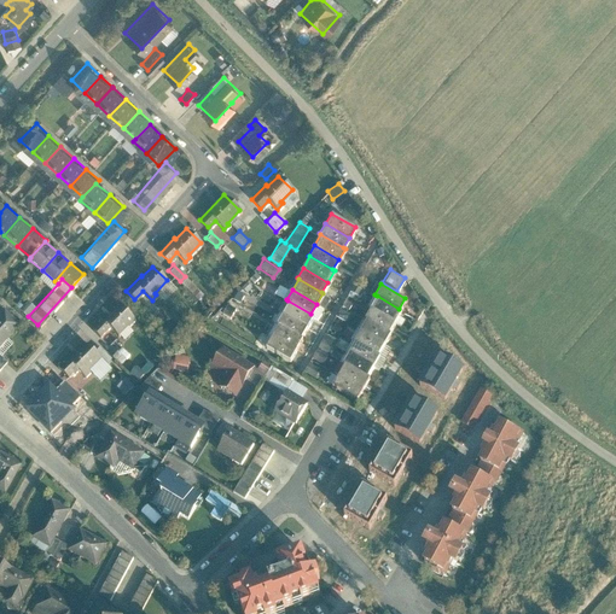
[(370,307),(394,320),(400,309),(399,309),(377,296),(370,307)]
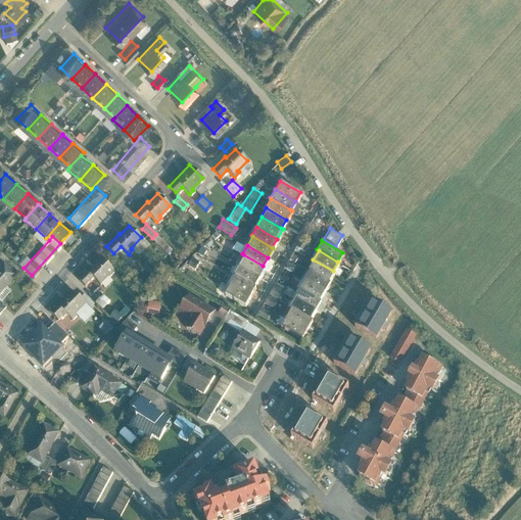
[(238,264),(258,275),(264,267),(263,266),(243,254),(238,264)]
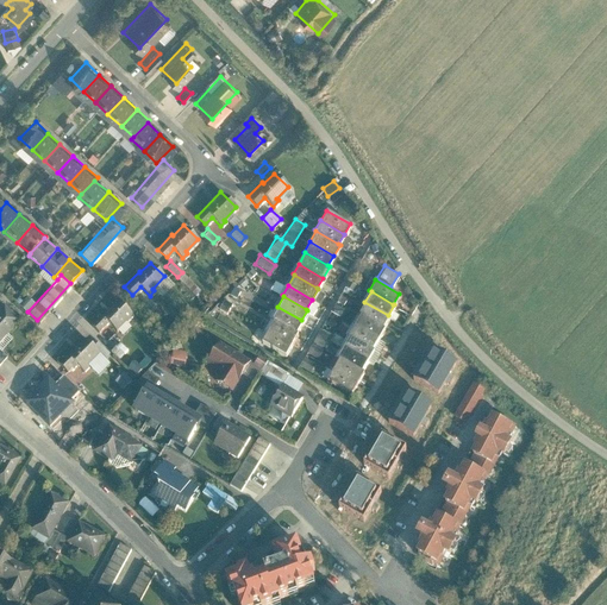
[(131,313),(116,300),(106,309),(89,325),(98,331),(107,321),(116,328),(131,313)]
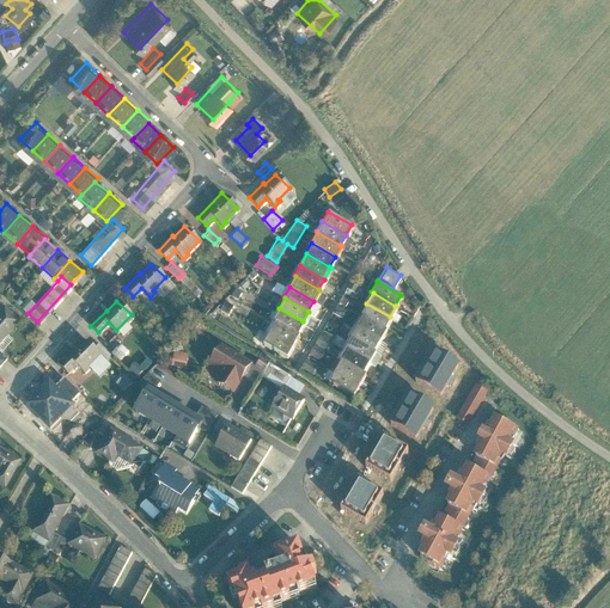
[(390,317),(366,304),(360,314),(361,315),(384,327),(390,317)]
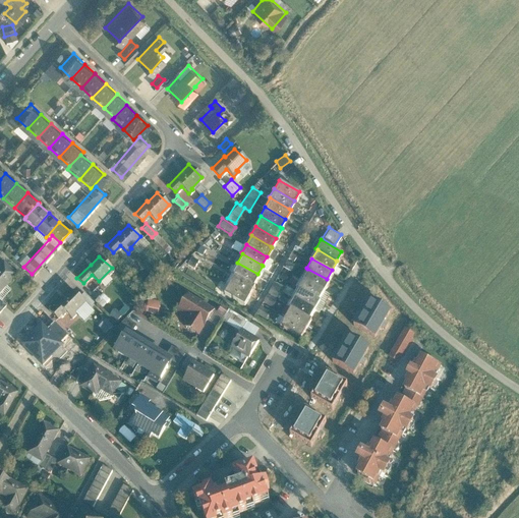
[(0,288),(14,272),(0,260),(0,288)]
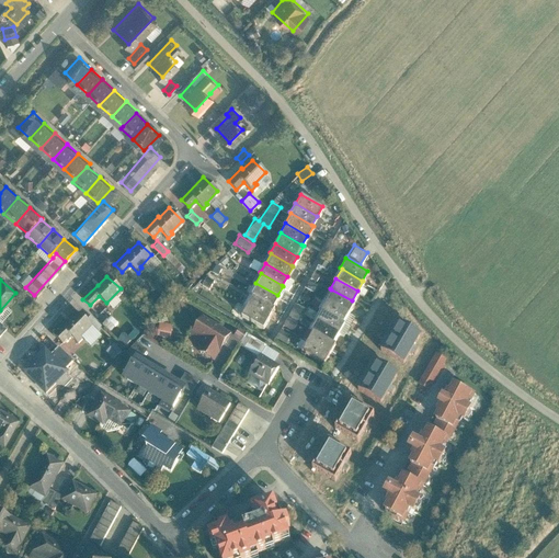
[(255,283),(250,293),(251,294),(272,305),(277,295),(255,283)]
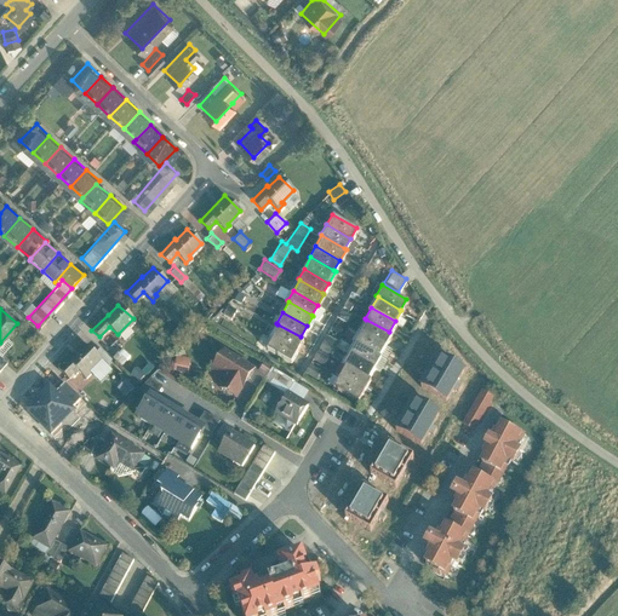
[(360,332),(384,345),(392,333),(389,332),(366,320),(360,332)]
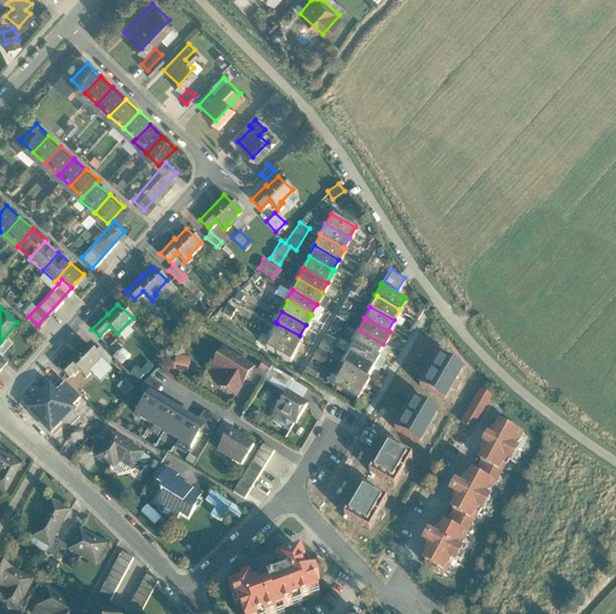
[(271,334),(295,349),(302,337),(300,335),(277,323),(271,334)]
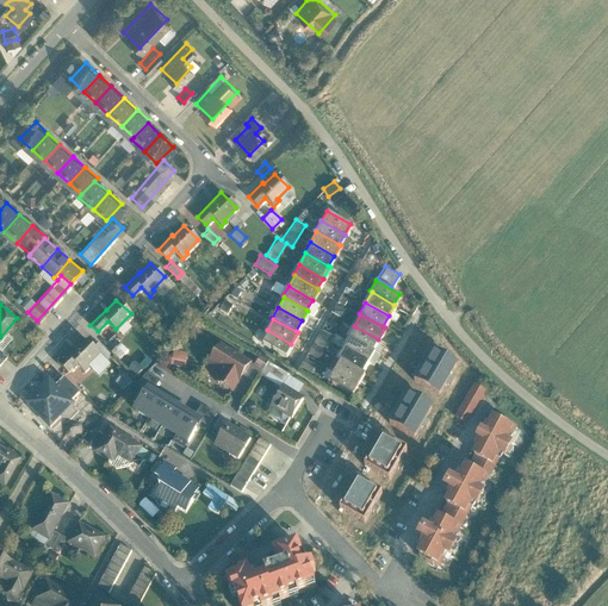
[(372,349),(378,339),(354,326),(348,336),(349,336),(372,349)]
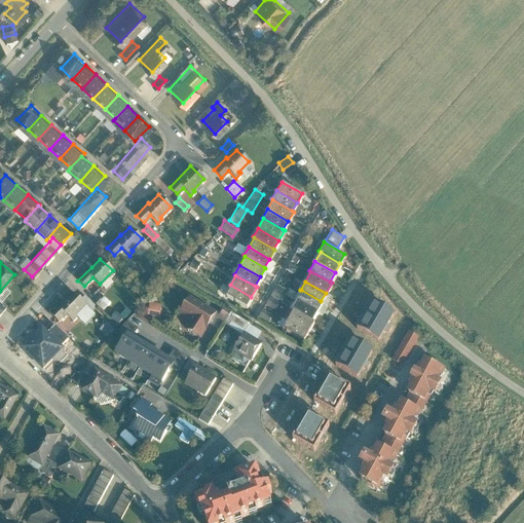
[(266,304),(276,308),(285,286),(274,283),(266,304)]
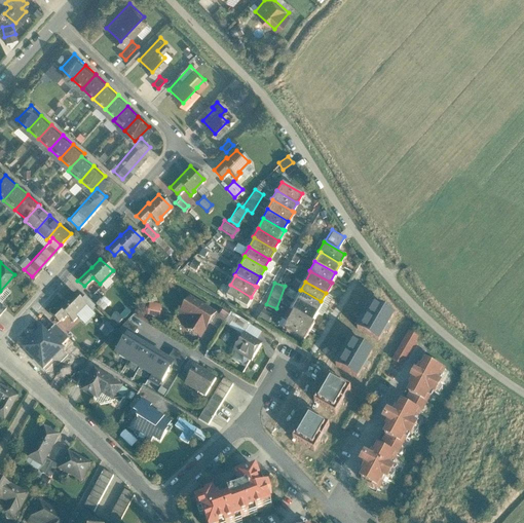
[(251,297),(230,285),(224,295),(246,306),(251,297)]
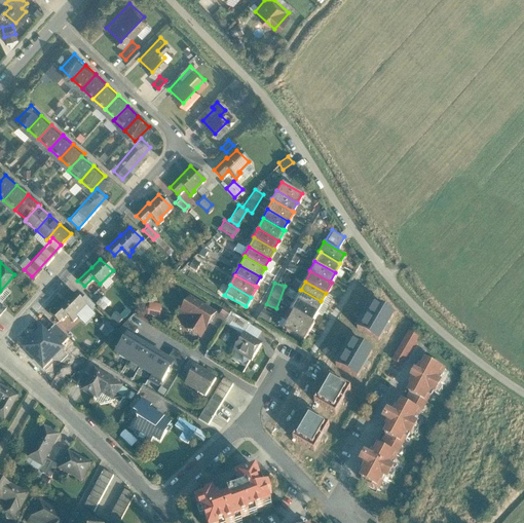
[(296,299),(316,311),(322,302),(321,301),(301,290),(296,299)]
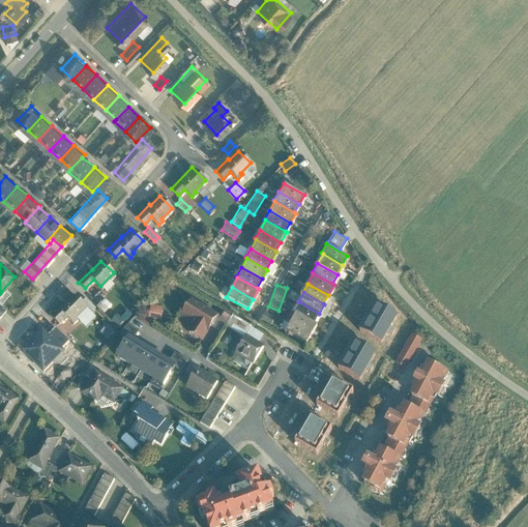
[(86,305),(72,294),(63,303),(62,302),(50,315),(58,322),(64,316),(70,322),(86,305)]
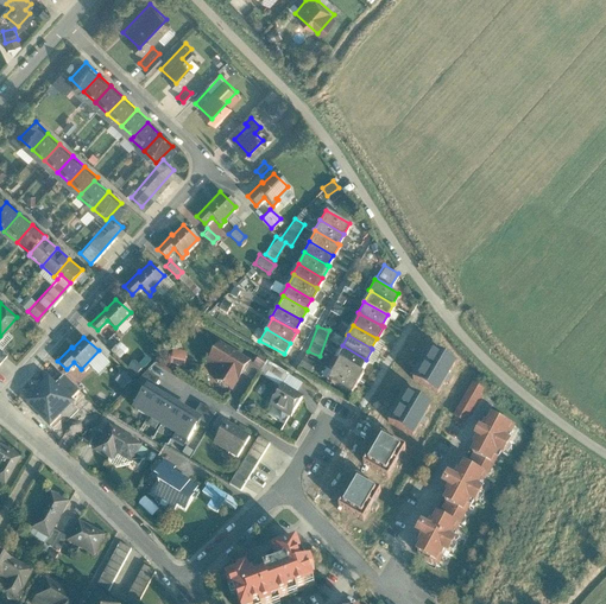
[(120,356),(126,345),(115,339),(109,350),(120,356)]
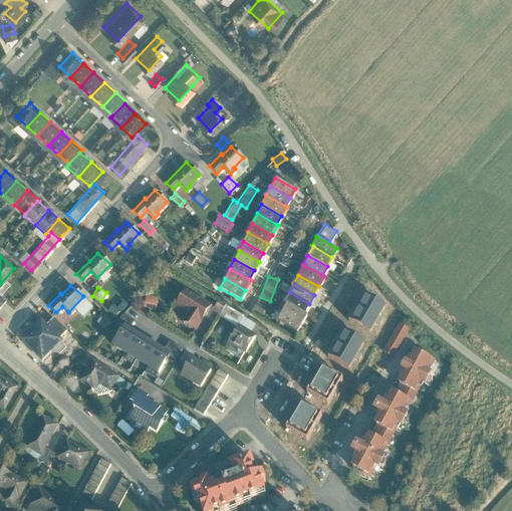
[(210,303),(184,288),(174,306),(184,312),(180,320),(194,329),(210,303)]
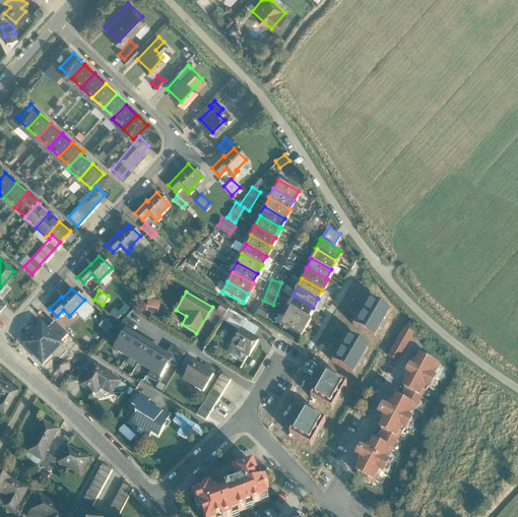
[(293,296),(287,305),(288,306),(308,316),(313,308),(293,296)]
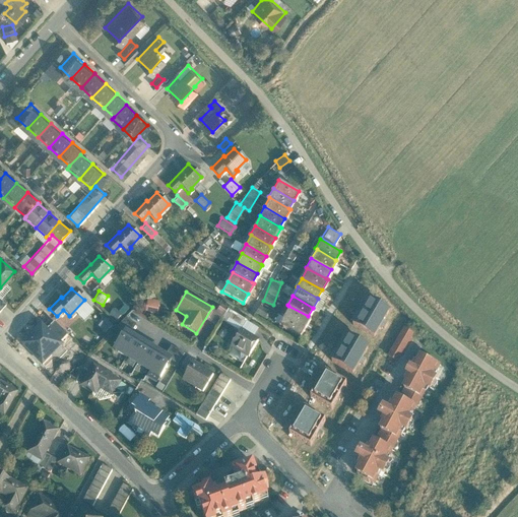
[(158,300),(147,298),(145,310),(156,312),(158,300)]
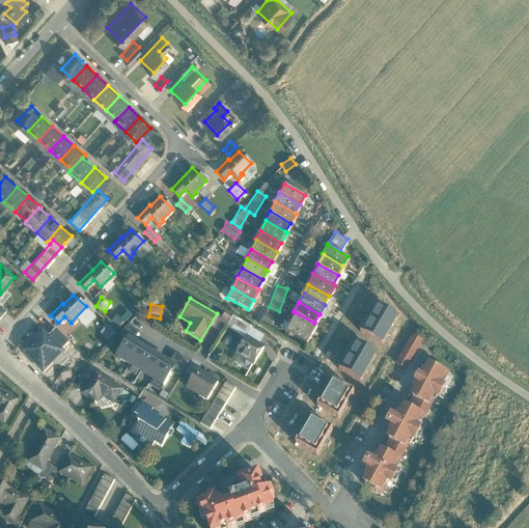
[(373,304),(366,317),(388,330),(389,327),(395,316),(373,304)]
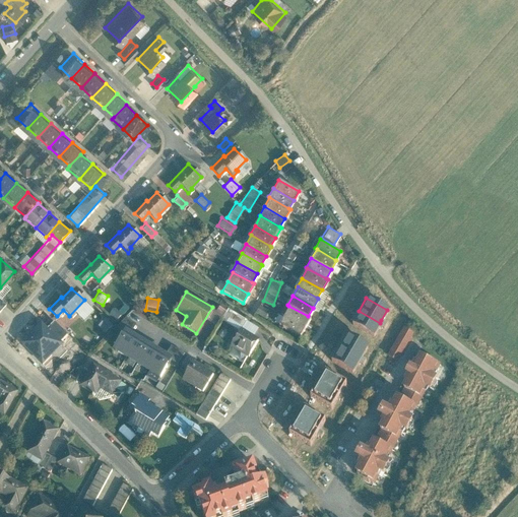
[(255,312),(264,316),(268,309),(259,304),(255,312)]
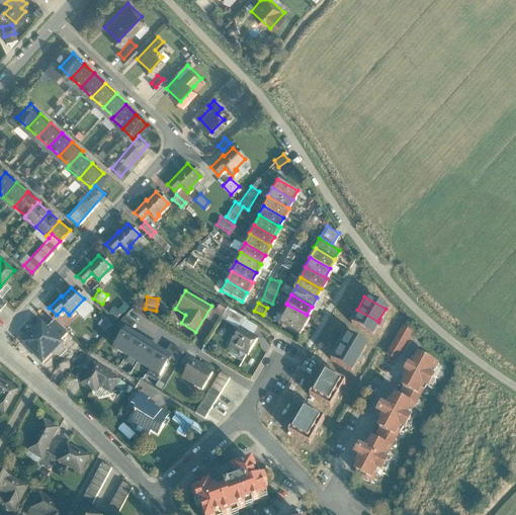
[(282,313),(304,325),(309,316),(307,315),(287,305),(282,313)]
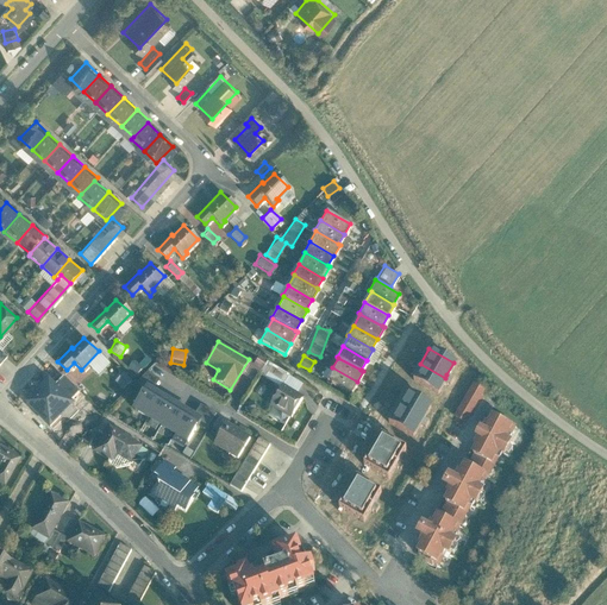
[(261,369),(279,376),(282,367),(264,360),(261,369)]
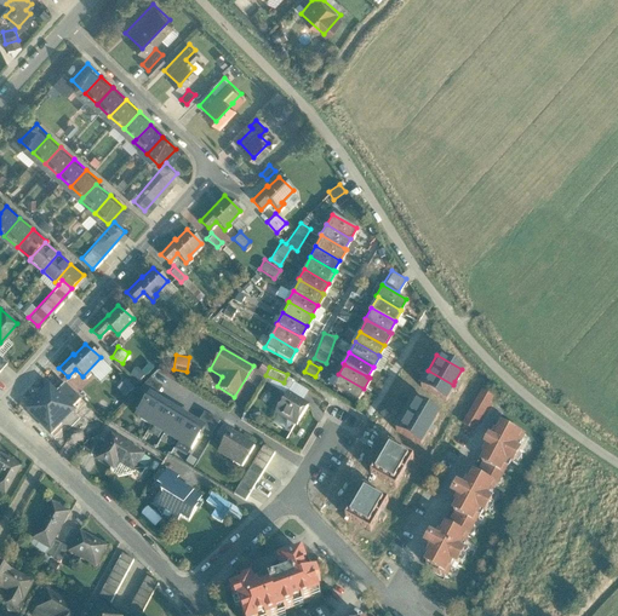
[(423,378),(419,385),(444,399),(451,387),(453,385),(428,370),(423,378)]
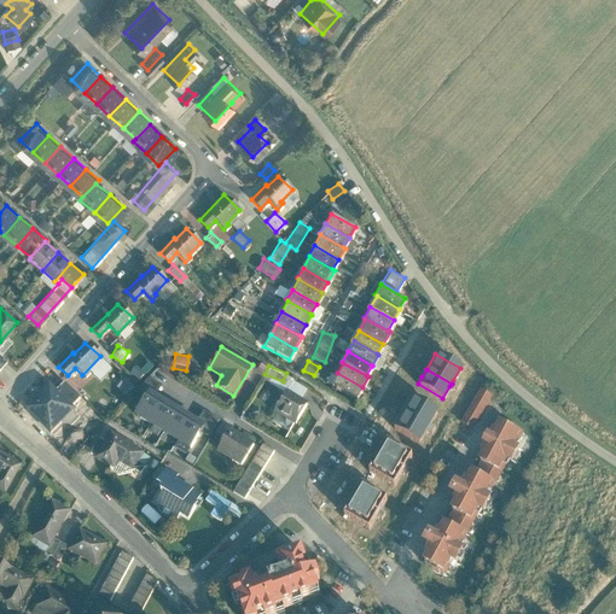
[(337,373),(331,385),(356,398),(362,387),(337,373)]
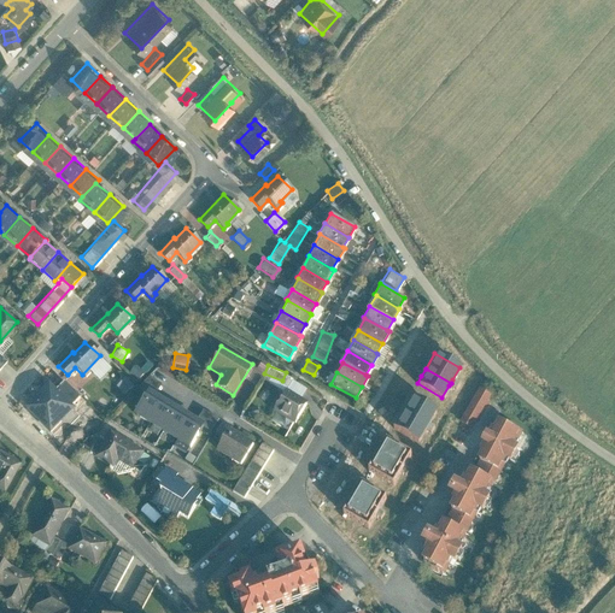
[(64,395),(50,382),(39,392),(37,390),(22,407),(31,414),(34,413),(35,414),(40,408),(46,413),(64,395)]
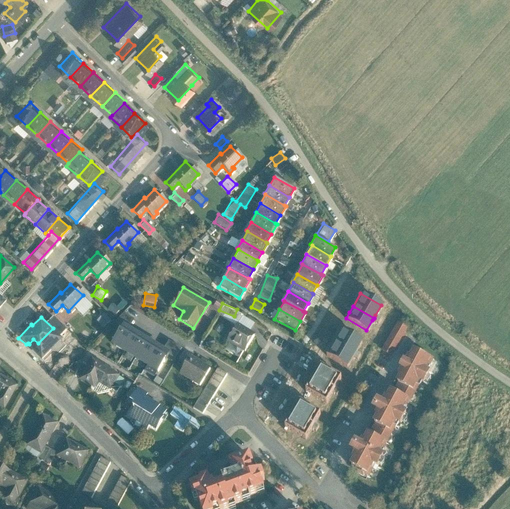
[(254,332),(236,321),(225,339),(243,350),(254,332)]
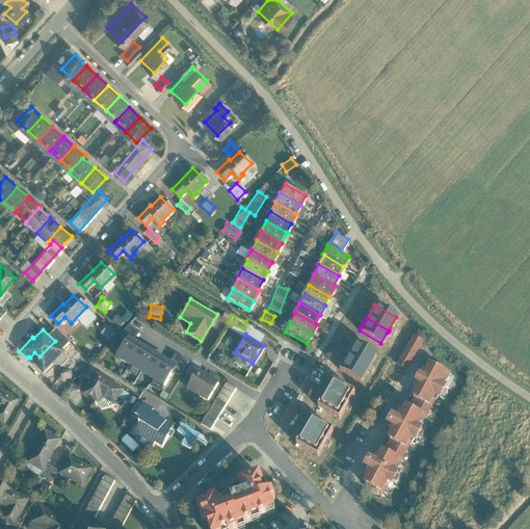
[(406,369),(423,341),(413,336),(396,364),(406,369)]
